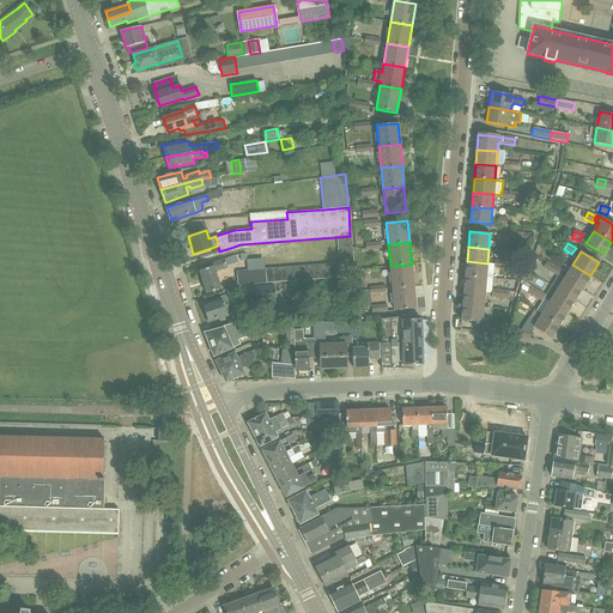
[(339,256),(340,263),(354,277),(353,255),(339,256)]
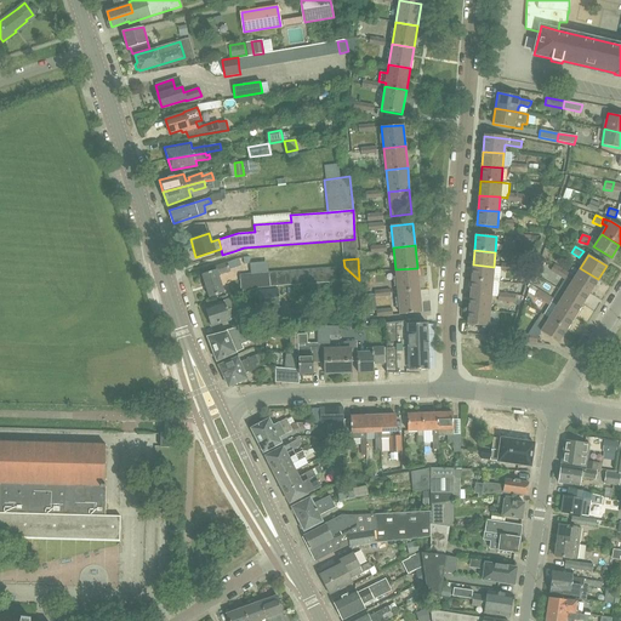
[(209,297),(224,292),(218,274),(229,271),(227,262),(215,267),(216,271),(201,274),(209,297)]
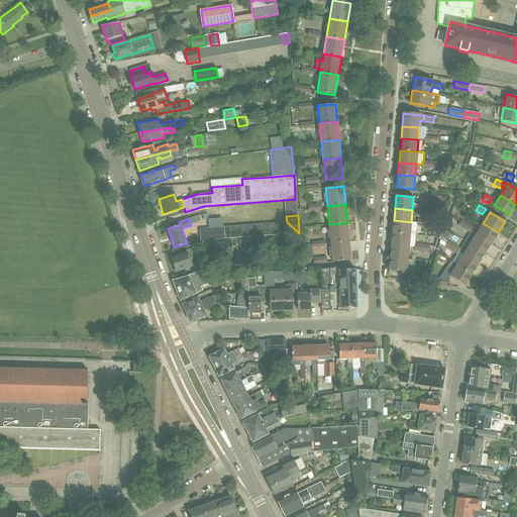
[(410,234),(411,222),(394,220),(393,233),(410,234)]
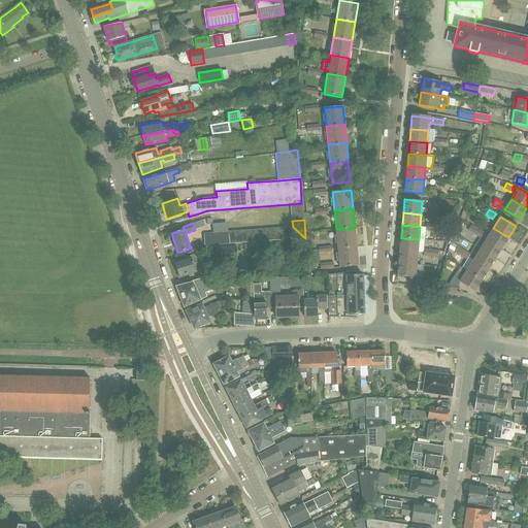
[(467,231),(473,234),(477,229),(471,225),(467,231)]
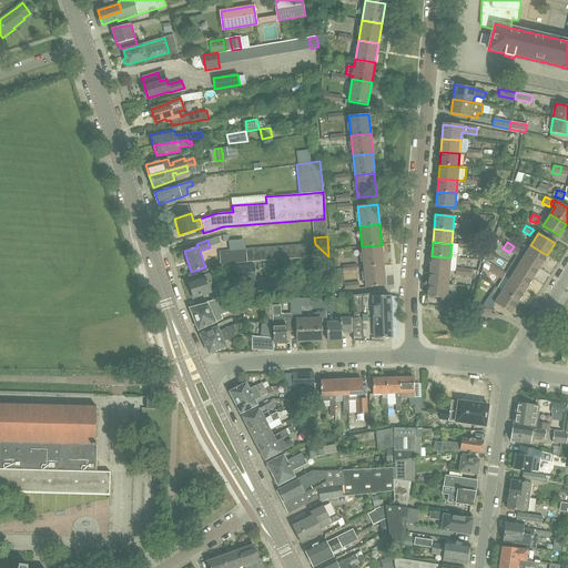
[(328,256),(315,244),(310,244),(311,257),(328,256)]
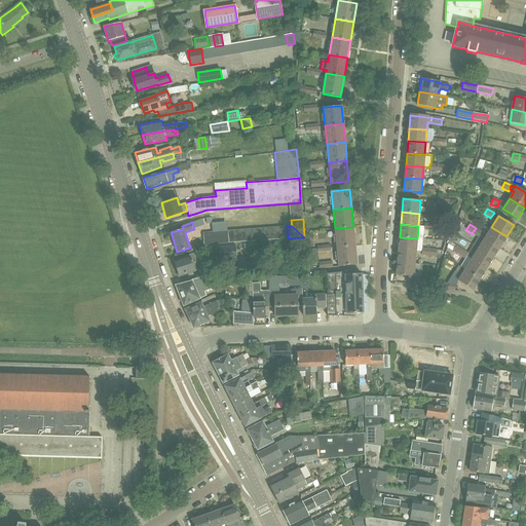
[(335,228),(337,248),(354,246),(353,227),(335,228)]
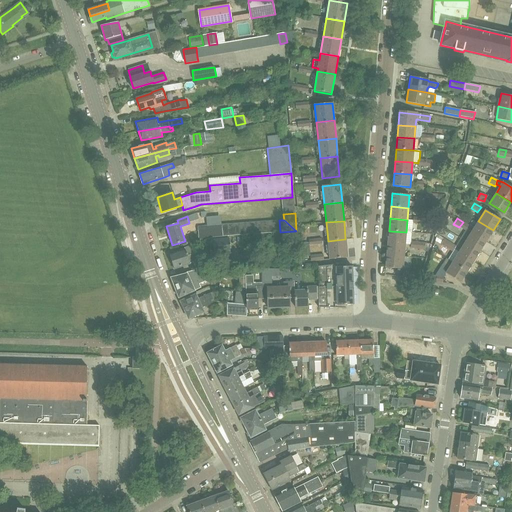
[(478,221),(472,231),(486,240),(493,230),(478,221)]
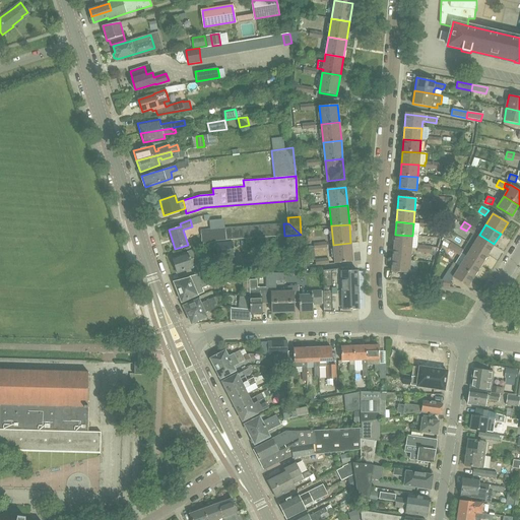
[(470,225),(466,231),(472,235),(474,232),(476,229),(470,225)]
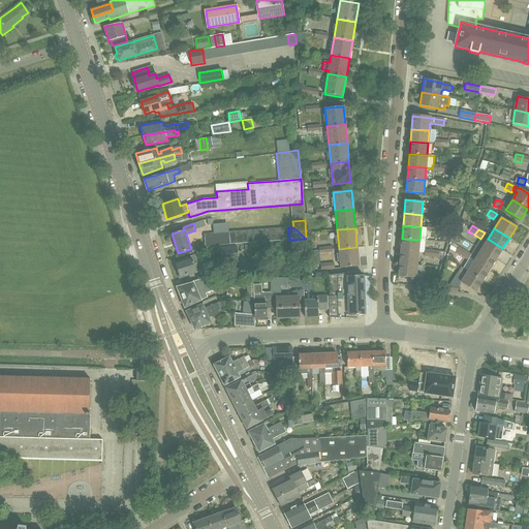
[(206,246),(230,244),(229,231),(205,234),(206,246)]
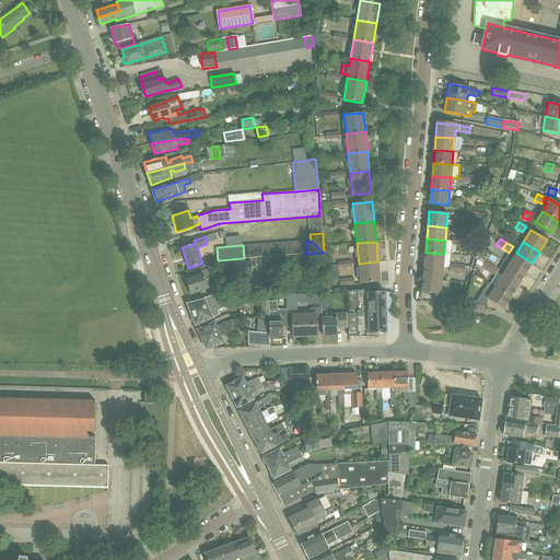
[(509,253),(503,260),(525,275),(532,263),(516,253),(511,249),(509,253)]
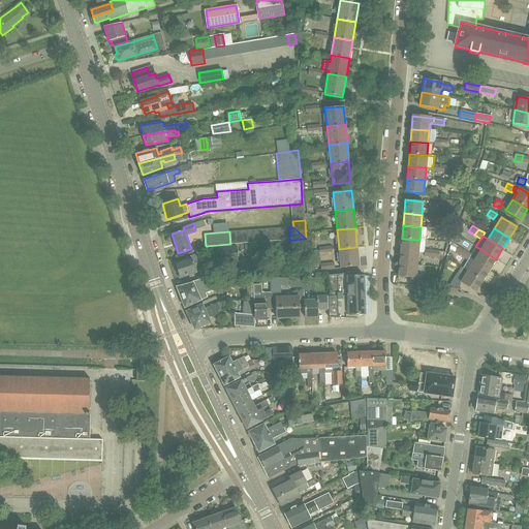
[(418,252),(419,240),(402,239),(401,251),(418,252)]
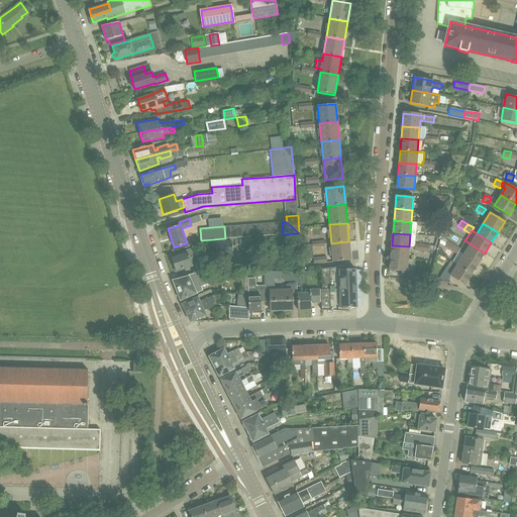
[(216,255),(232,255),(231,240),(215,241),(216,255)]
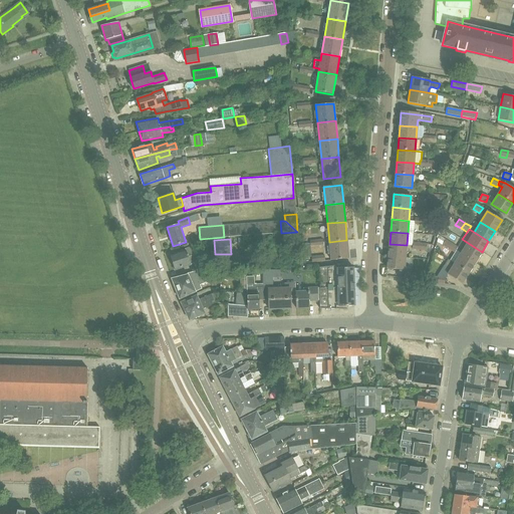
[(457,247),(456,250),(461,253),(475,262),(482,252),(462,239),(457,247)]
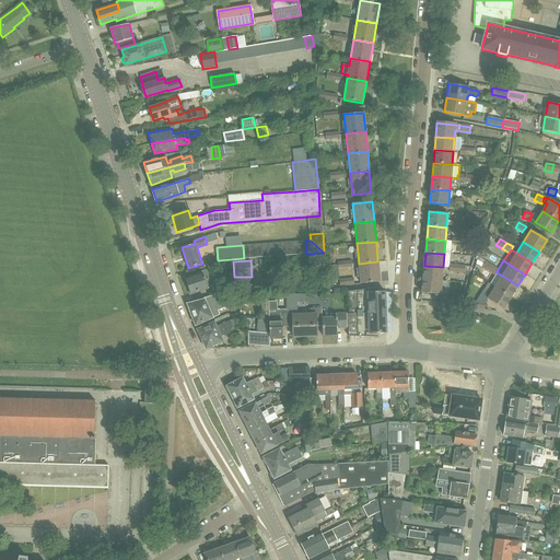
[(380,281),(377,261),(359,264),(361,283),(380,281)]
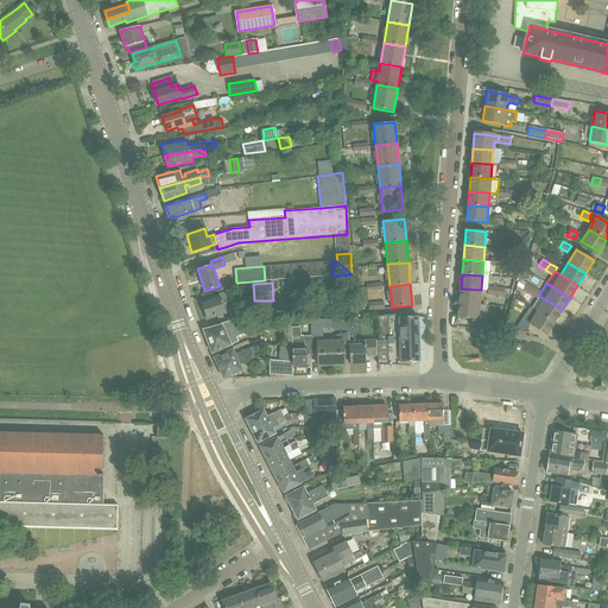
[(534,287),(527,284),(523,291),(530,296),(534,287)]
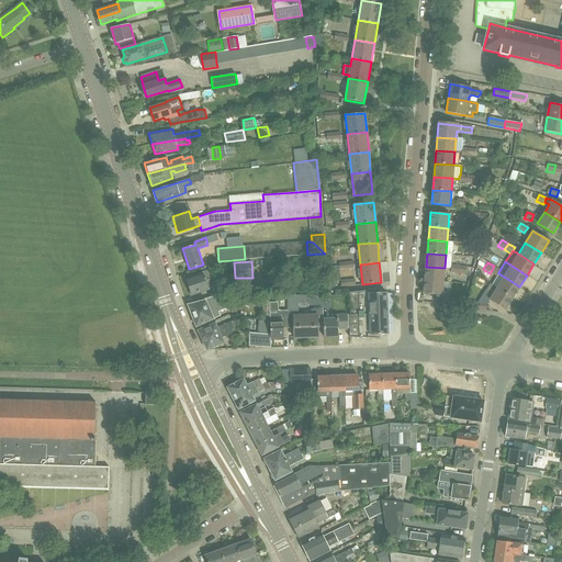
[(490,273),(496,277),(498,273),(499,270),(494,266),(490,273)]
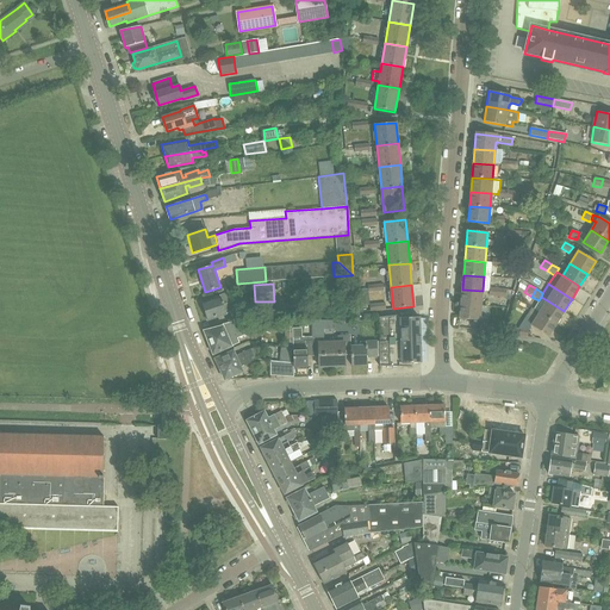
[(483,291),(462,290),(461,304),(481,305),(483,291)]
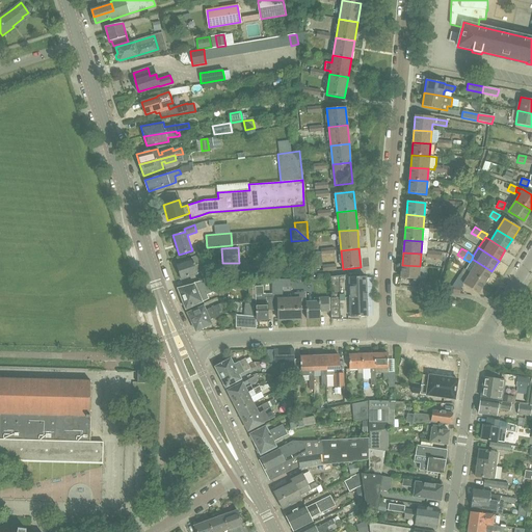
[(202,264),(198,256),(186,260),(187,262),(177,265),(181,280),(204,272),(202,264)]
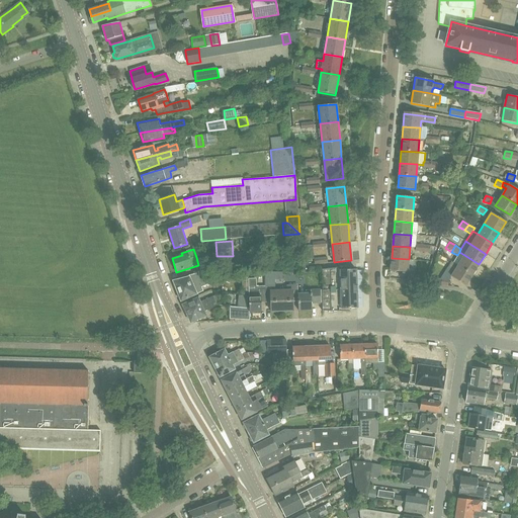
[(452,262),(457,265),(472,275),(479,264),(464,255),(459,252),(457,255),(452,262)]
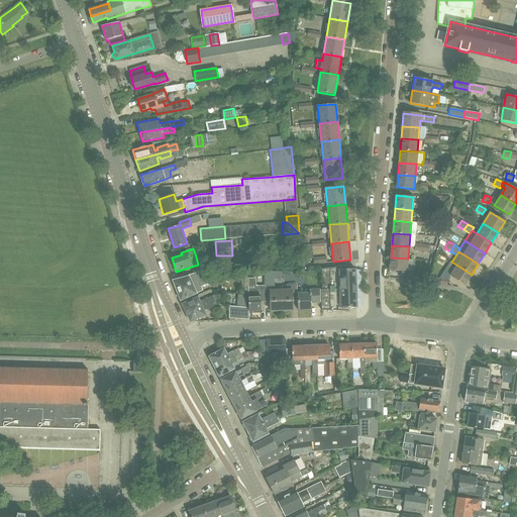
[(391,257),(390,271),(407,272),(414,273),(415,260),(408,259),(391,257)]
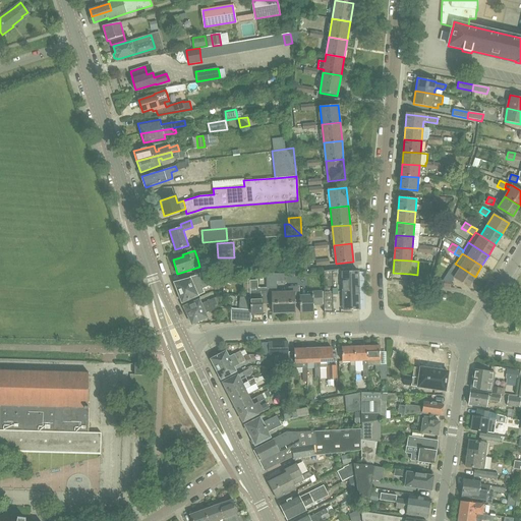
[(460,267),(455,264),(454,263),(450,270),(456,274),(454,278),(468,287),(475,277),(460,267)]
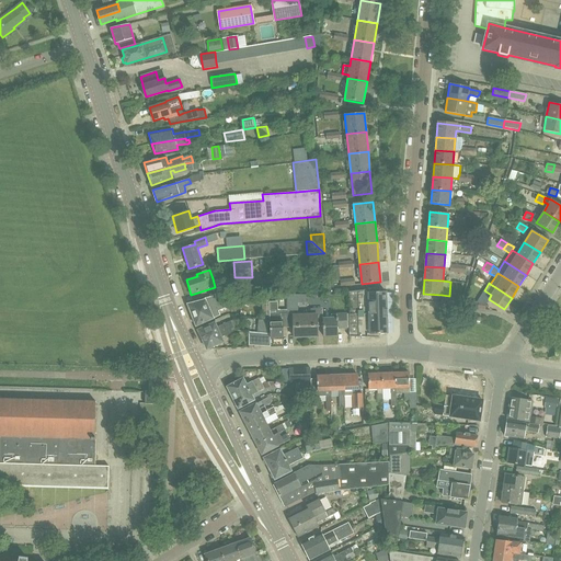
[(387,334),(386,293),(377,293),(377,289),(357,292),(357,295),(348,295),(350,338),(379,338),(379,334),(387,334)]
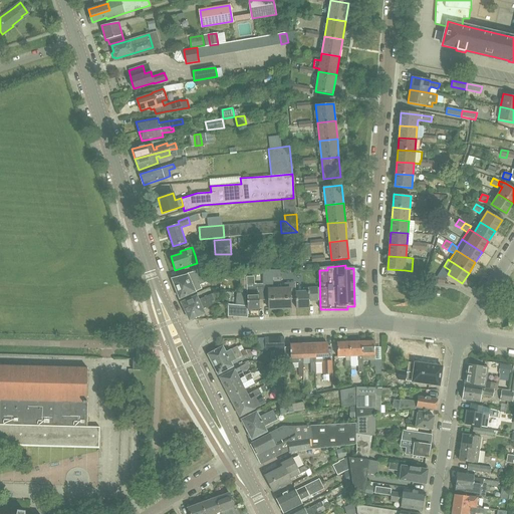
[(172,281),(176,289),(204,277),(201,270),(186,274),(186,276),(173,279),(172,281)]
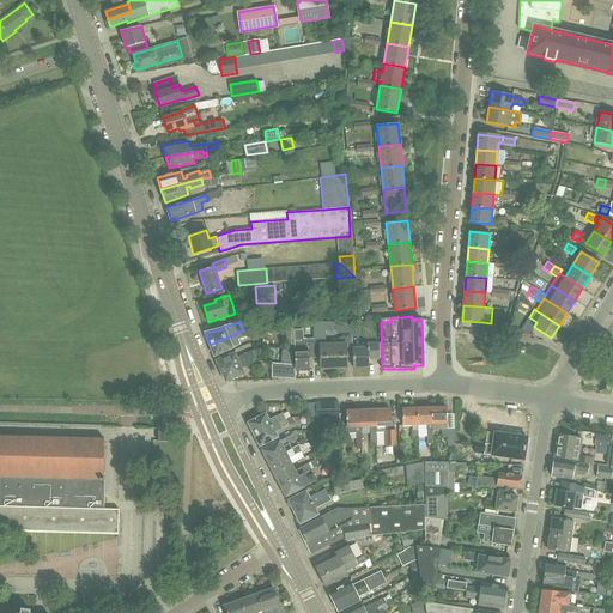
[(325,323),(313,323),(314,332),(314,339),(314,340),(325,340),(325,332),(325,323)]
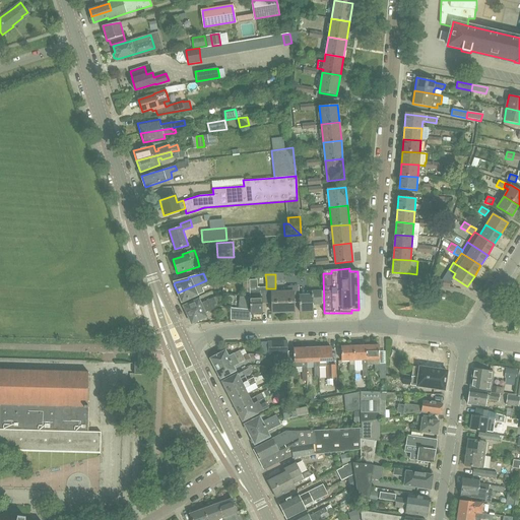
[(208,284),(206,280),(178,293),(182,303),(204,293),(202,287),(208,284)]
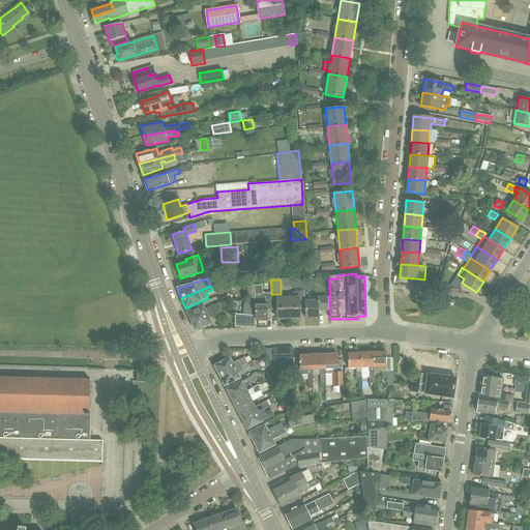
[(289,318),(300,318),(300,306),(304,305),(304,301),(304,291),(293,292),(293,298),(288,298),(289,318)]
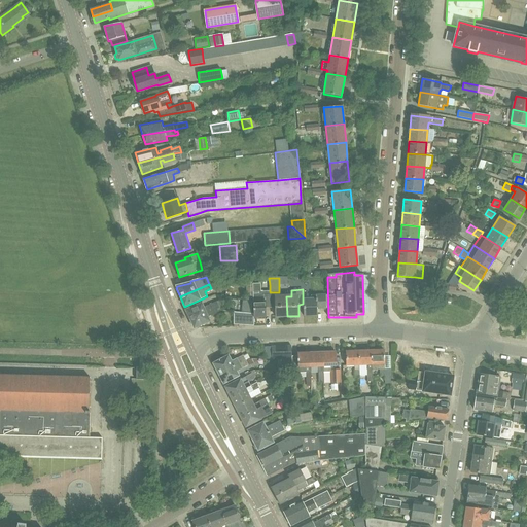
[(253,318),(266,317),(265,306),(270,306),(270,292),(270,291),(252,291),(253,318)]
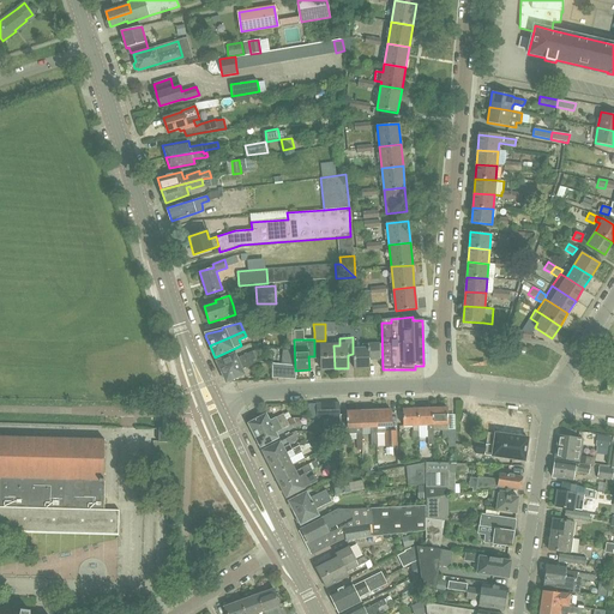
[(321,369),(335,368),(333,345),(325,347),(325,341),(314,341),(314,356),(320,356),(321,369)]
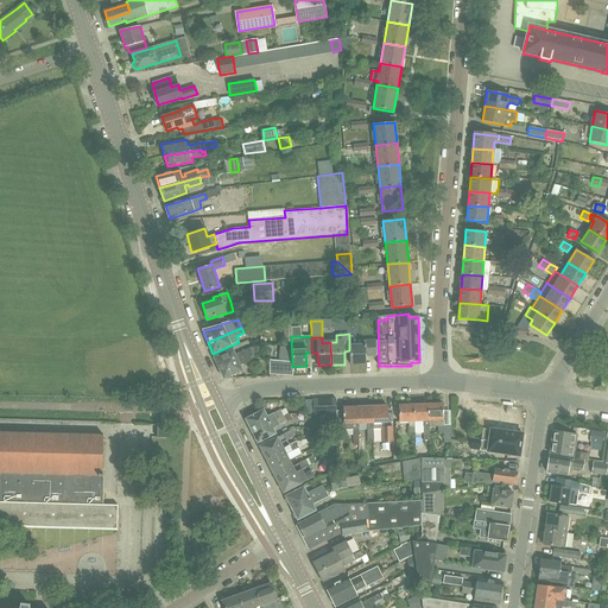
[(349,346),(349,350),(350,365),(365,363),(365,356),(375,355),(375,341),(359,341),(359,346),(349,346)]
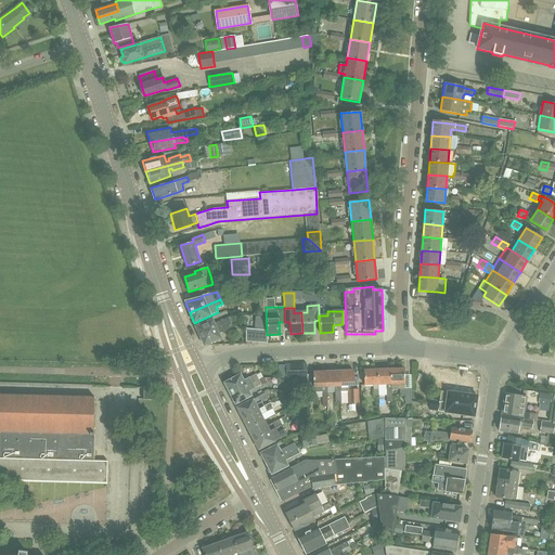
[(199,336),(228,323),(230,322),(228,318),(215,324),(213,320),(195,327),(199,336)]
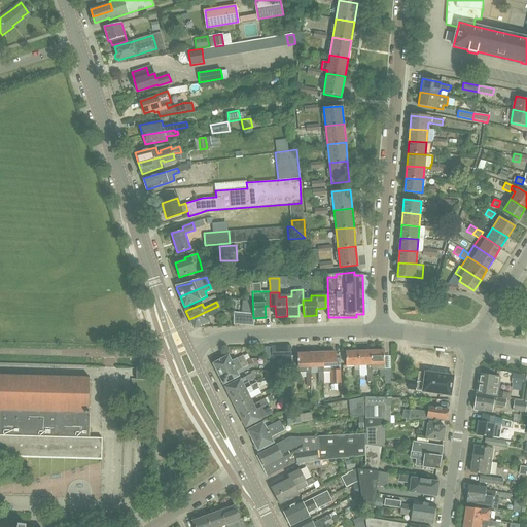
[(189,319),(194,327),(196,328),(210,322),(208,317),(218,313),(217,310),(219,309),(218,306),(216,307),(189,319)]
